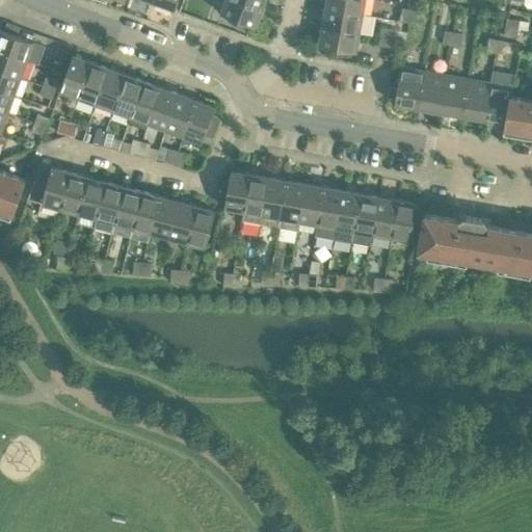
[(153,0),(153,1),(175,9),(178,0),(153,0)]
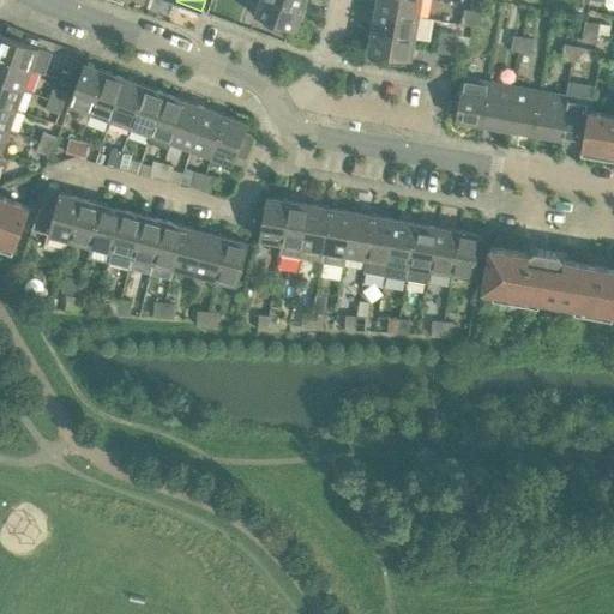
[(302,10),(276,0),(262,0),(256,16),(275,23),(272,32),(286,37),(284,41),(290,43),(302,10)]
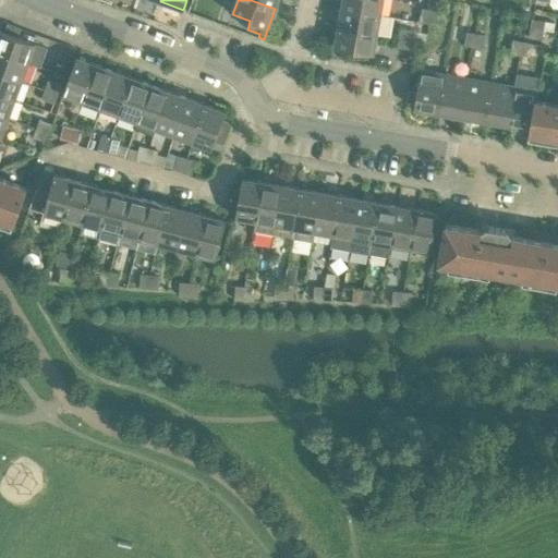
[(342,0),(341,9),(379,15),(381,0),(342,0)]
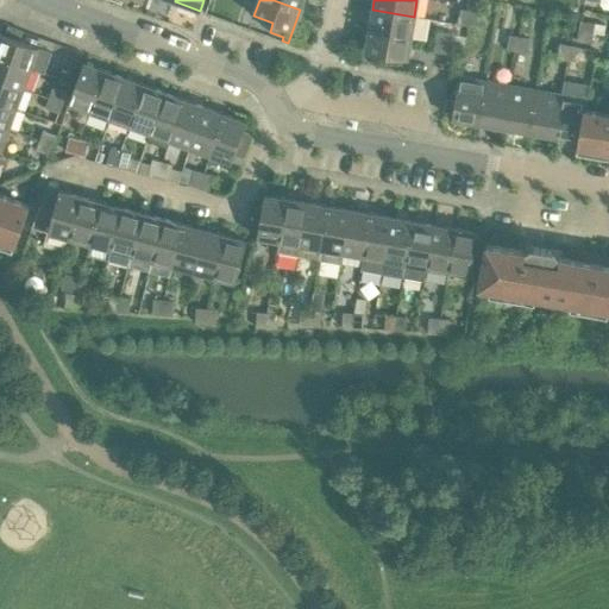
[(372,10),(369,30),(410,37),(414,17),(372,10)]
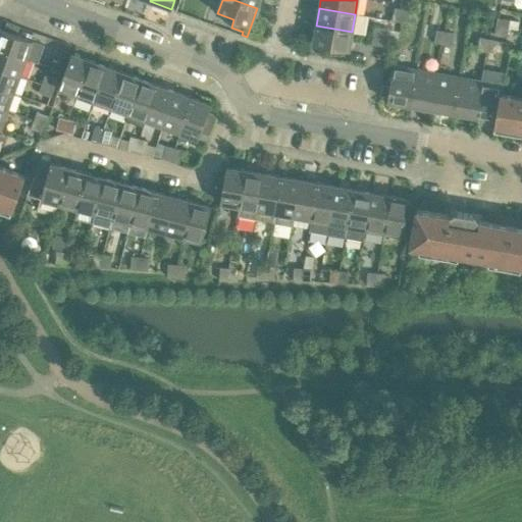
[(393,20),(401,21),(403,9),(395,8),(393,20)]
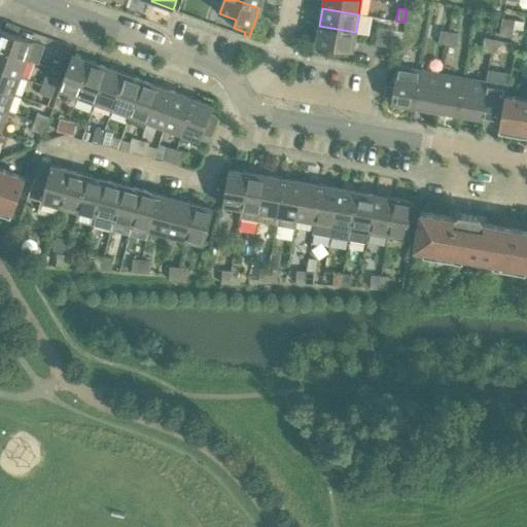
[(407,9),(405,22),(414,24),(416,11),(407,9)]
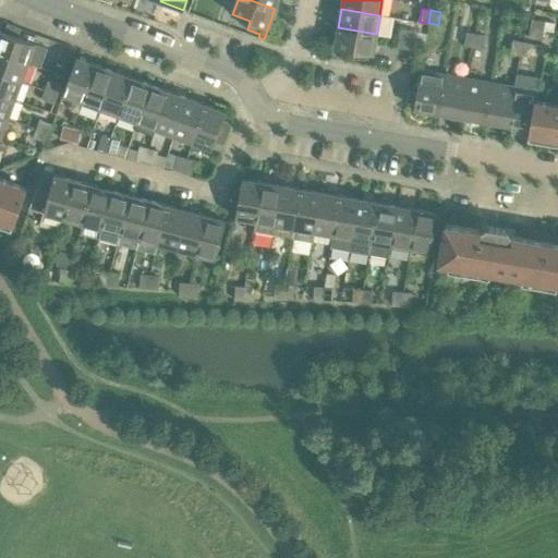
[(531,19),(530,28),(543,31),(544,22),(531,19)]
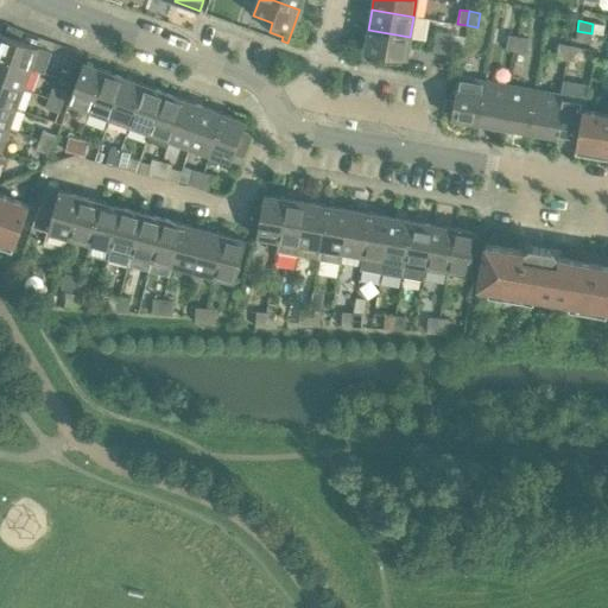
[(0,33),(0,56),(31,68),(44,73),(51,52),(38,48),(18,40),(21,31),(8,26),(5,36),(0,33)]
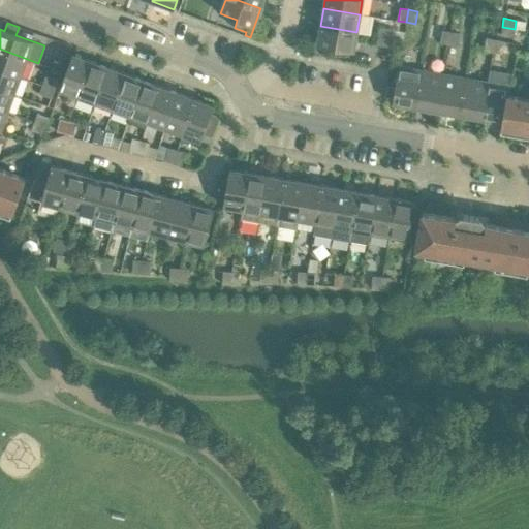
[(356,32),(320,26),(317,44),(353,52),(356,32)]
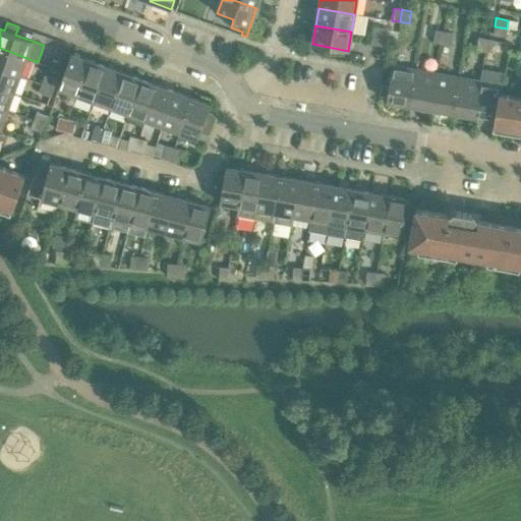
[(373,26),(371,36),(384,38),(386,30),(373,26)]
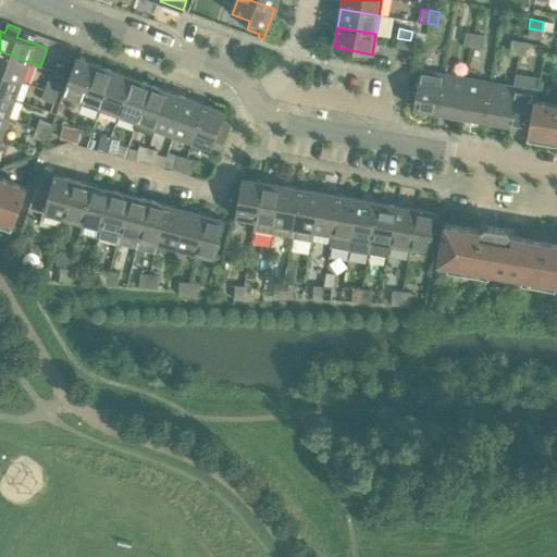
[(542,31),(529,28),(527,37),(540,39),(542,31)]
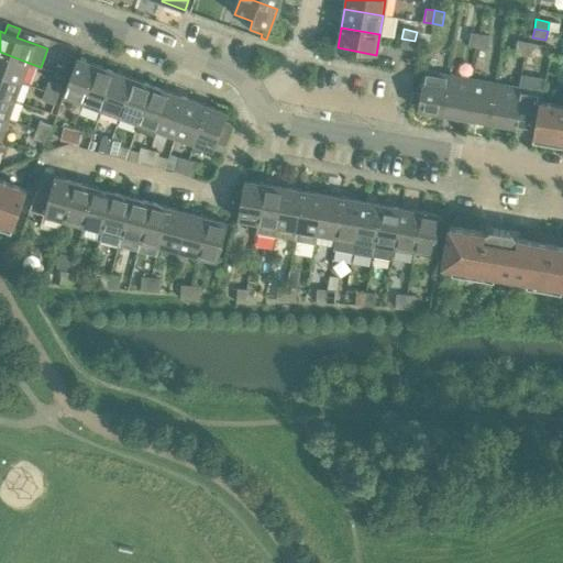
[(468,45),(477,47),(479,34),(471,32),(468,45)]
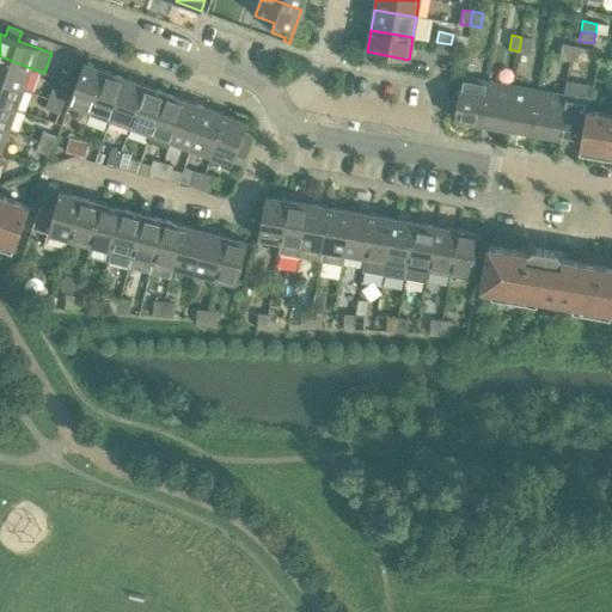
[(521,37),(519,51),(528,53),(532,38),(521,37)]
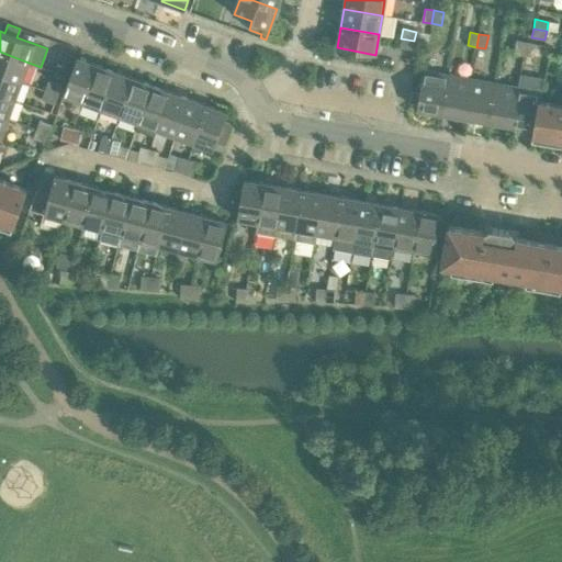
[(45,58),(58,63),(64,41),(51,37),(45,58)]
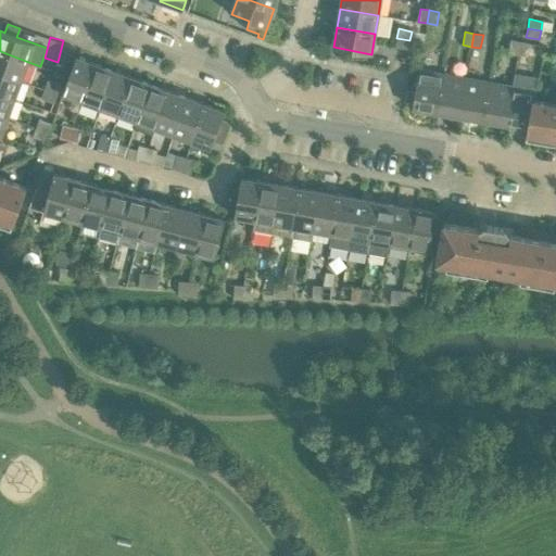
[(409,40),(396,38),(395,47),(408,49),(409,40)]
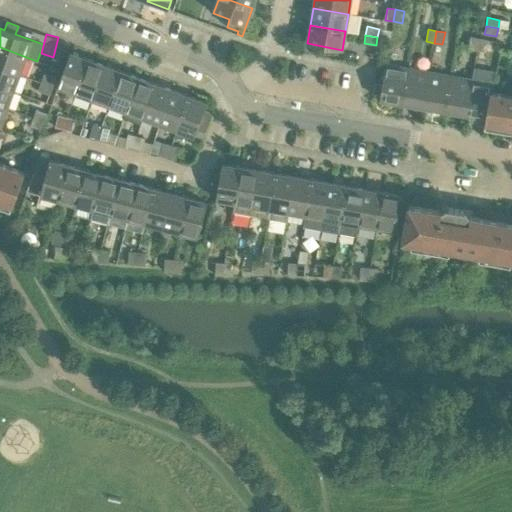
[(468,49),(477,50),(479,38),(470,37),(468,49)]
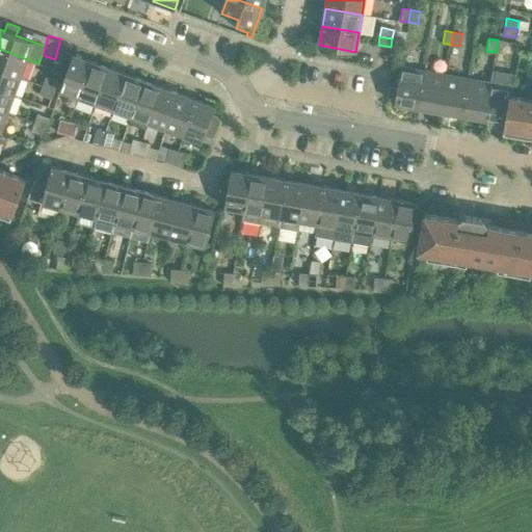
[(498,40),(496,52),(504,54),(506,42),(498,40)]
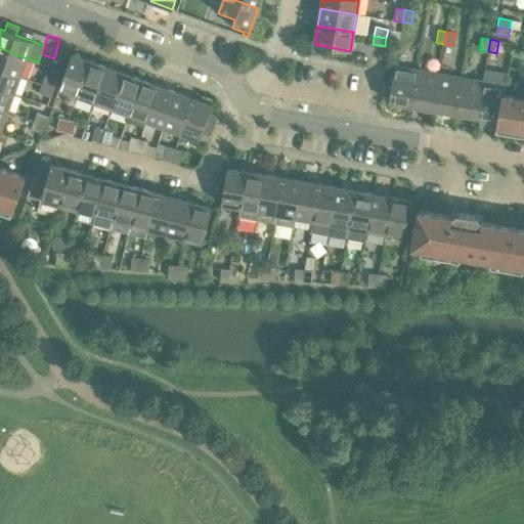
[(0,48),(0,68),(20,75),(27,58),(0,48)]
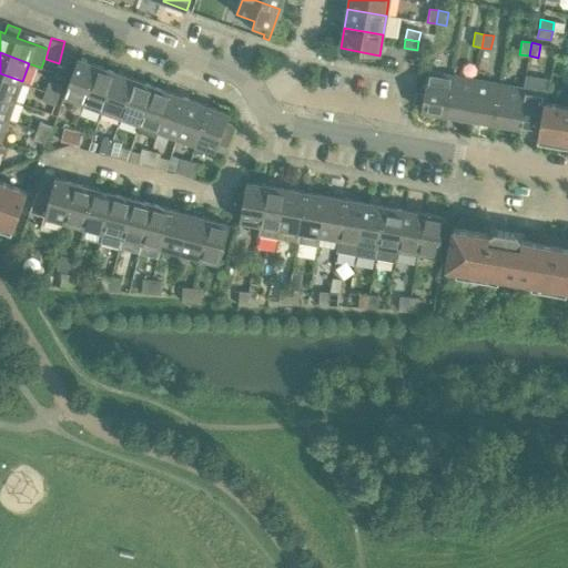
[(63,95),(83,103),(97,66),(78,59),(63,95)]
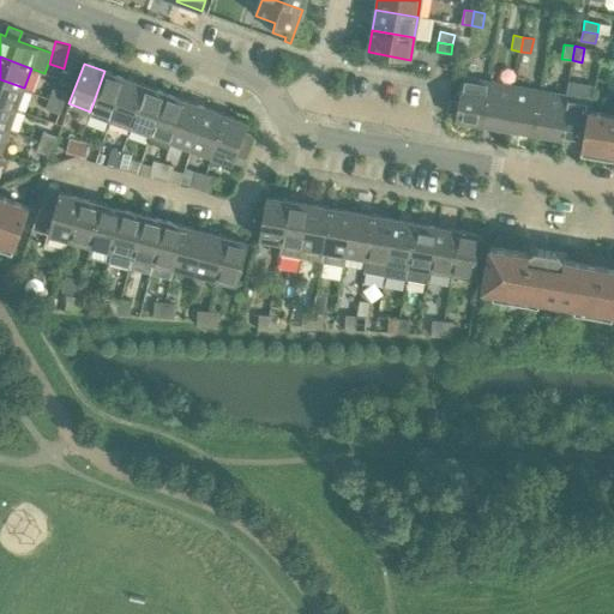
[(90,112),(110,119),(126,79),(104,71),(90,112)]
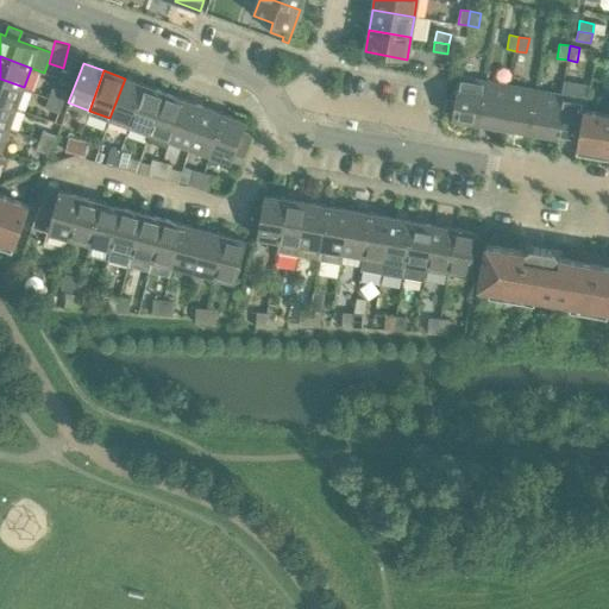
[(451,118),(478,123),(485,81),(459,76),(451,118)]
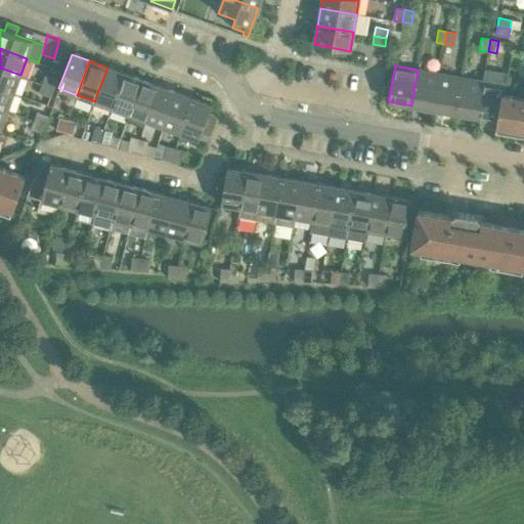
[(0,68),(0,87),(14,92),(20,75),(0,68)]
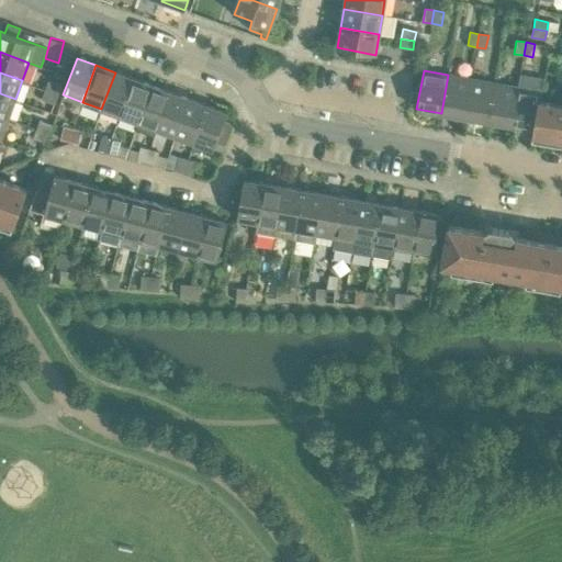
[(101,109),(120,115),(122,109),(133,79),(122,75),(115,72),(101,109)]
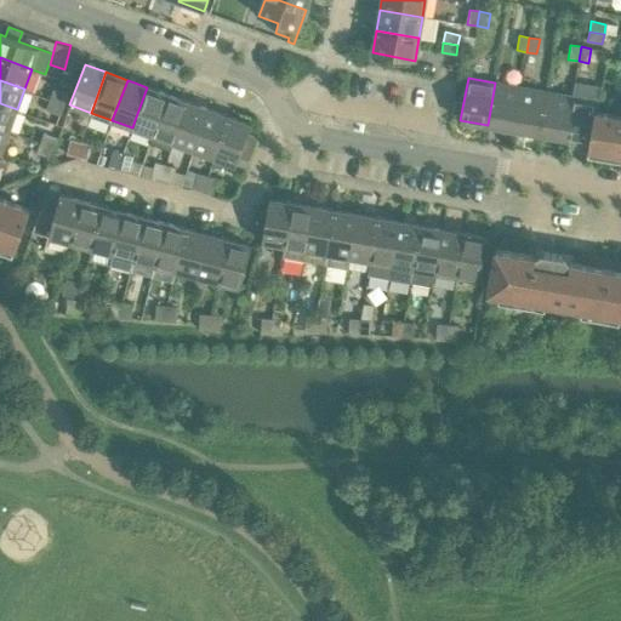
[(564,140),(588,143),(597,101),(599,101),(602,85),(575,80),(573,96),(564,140)]
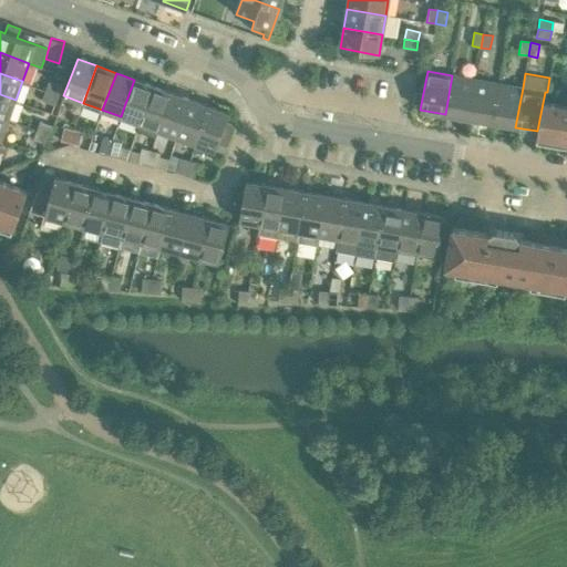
[(445,114),(468,119),(475,80),(452,75),(445,114)]
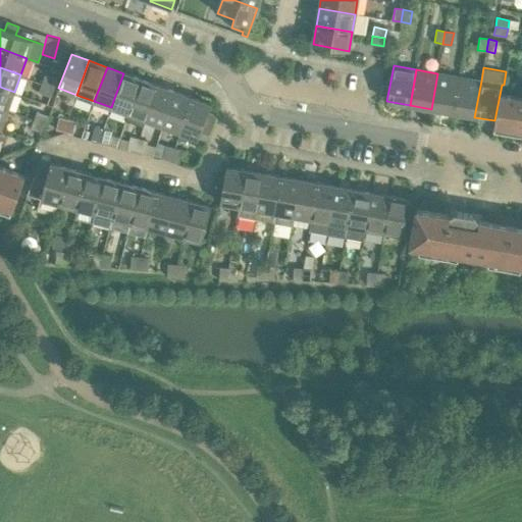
[(113,108),(128,113),(141,80),(123,73),(113,101),(111,107),(113,108)]
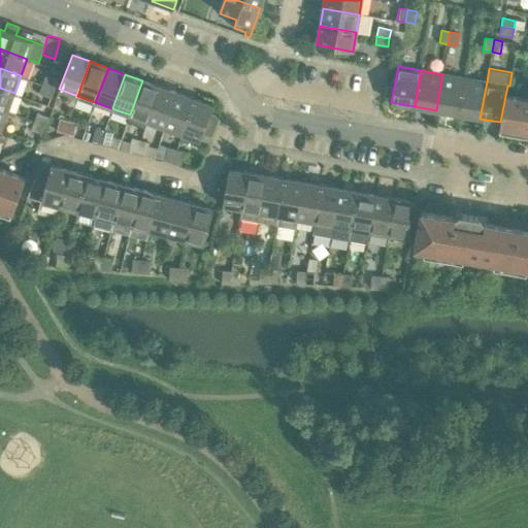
[(436,110),(458,114),(464,78),(442,74),(436,110)]
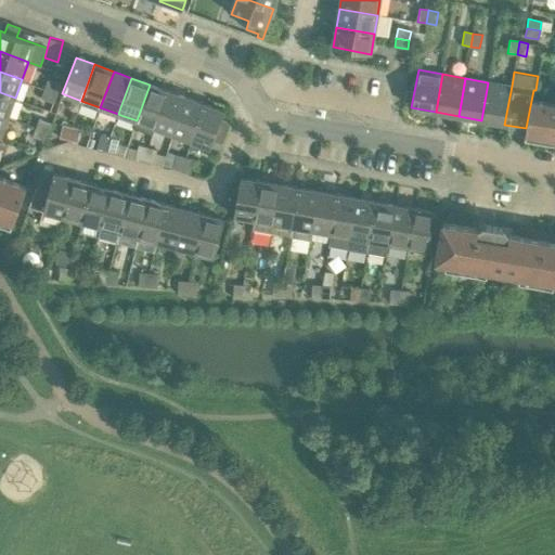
[(48,80),(44,89),(56,93),(60,85),(48,80)]
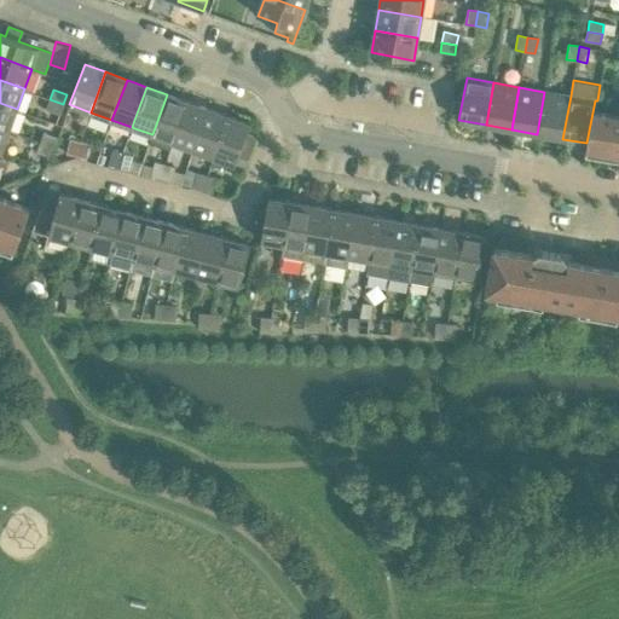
[(537,134),(562,139),(571,96),(544,92),(537,134)]
